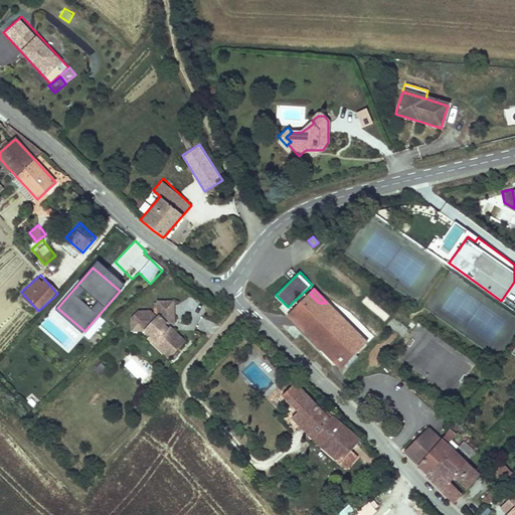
[(310,294),(292,311),(301,320),(296,325),(321,351),(323,349),(325,351),(329,348),(339,358),(337,360),(337,362),(337,364),(338,365),(339,366),(340,366),(342,366),(343,366),(345,364),(345,363),(345,361),(349,362),(350,363),(361,352),(344,336),(337,323),(327,303),(319,303),(310,294)]
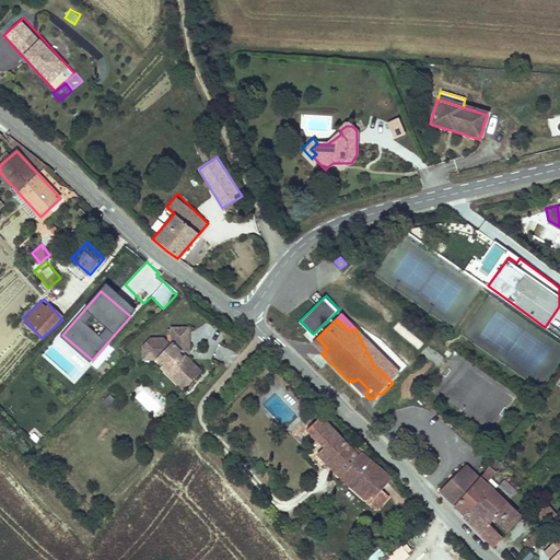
[(198,372),(178,352),(187,351),(187,328),(170,328),(168,347),(161,340),(150,340),(142,348),(182,388),(198,372)]
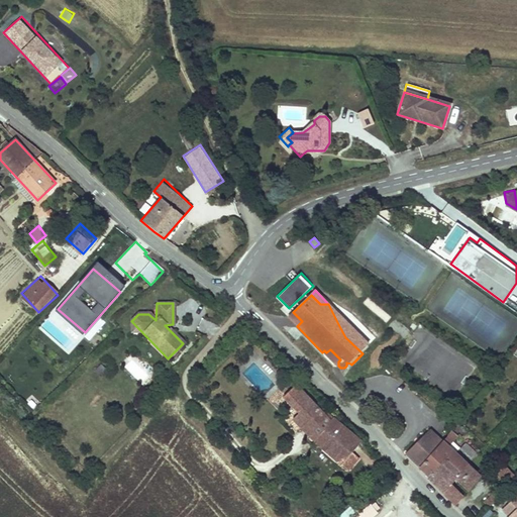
[(328,304),(338,324),(345,337),(363,353),(371,347),(328,304)]
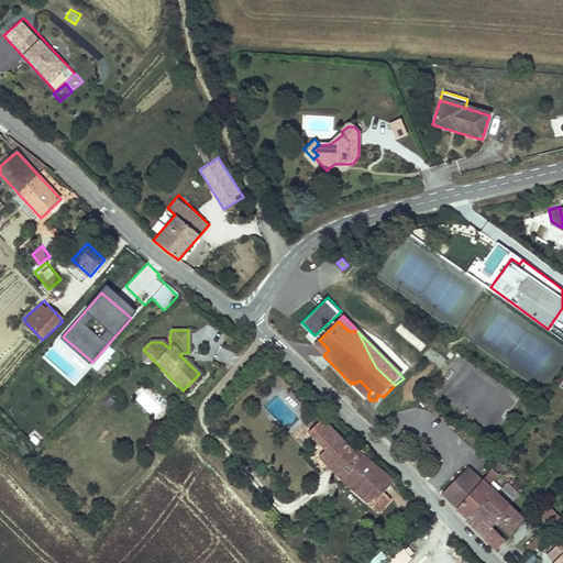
[(92,362),(63,337),(58,341),(88,367),(92,362)]
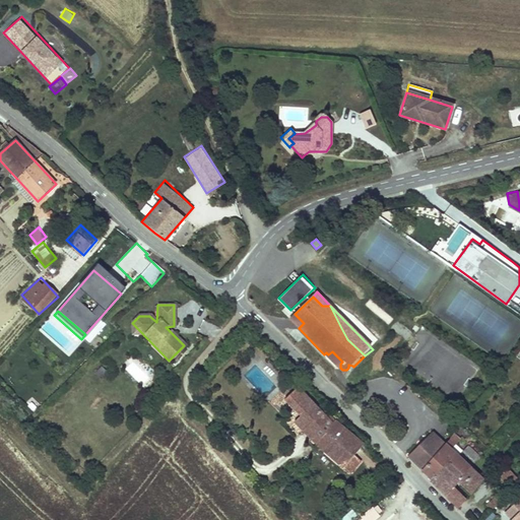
[(295,314),(289,318),(299,328),(304,323),(295,314)]
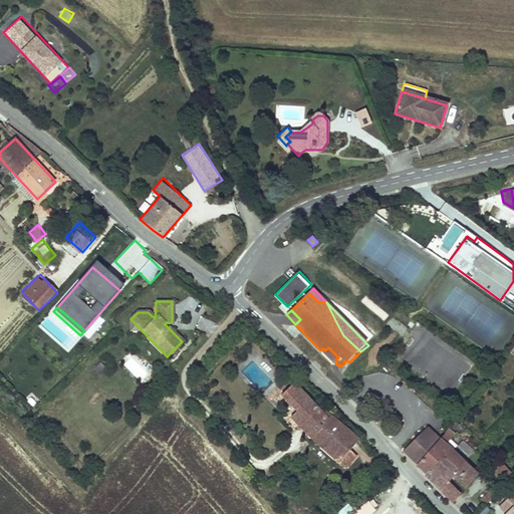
[(98,319),(82,337),(86,341),(102,323),(98,319)]
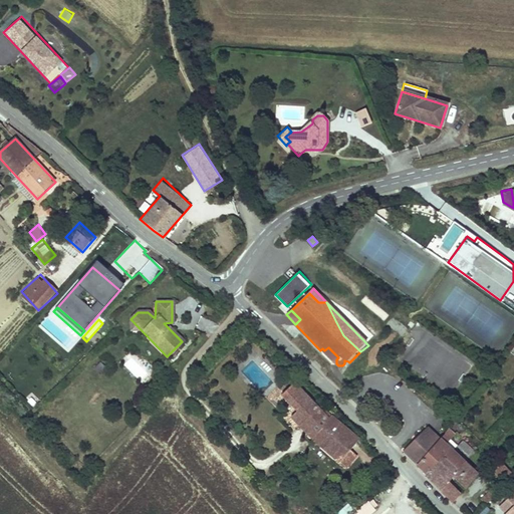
[(322,348),(320,350),(340,371),(349,362),(348,361),(344,360),(344,362),(344,363),(342,365),(341,365),(339,365),(338,365),(337,364),(336,363),(336,361),(336,359),(338,357),(328,347),(324,350),(322,348)]
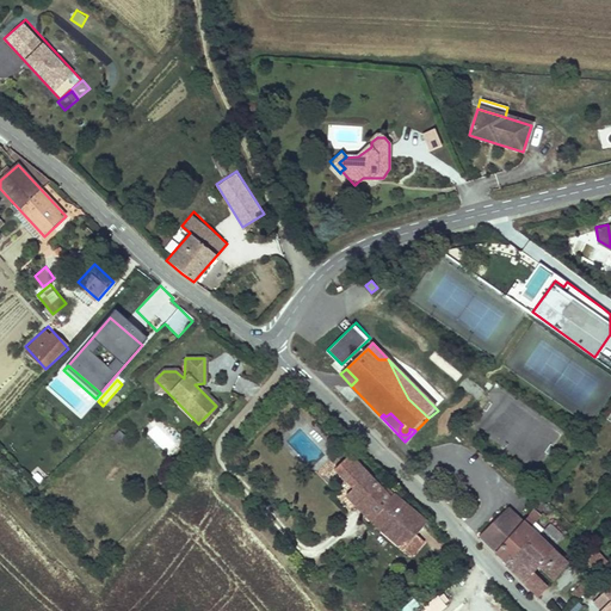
[(374,479),(359,463),(344,476),(362,497),(355,503),(362,511),(384,491),(374,479)]
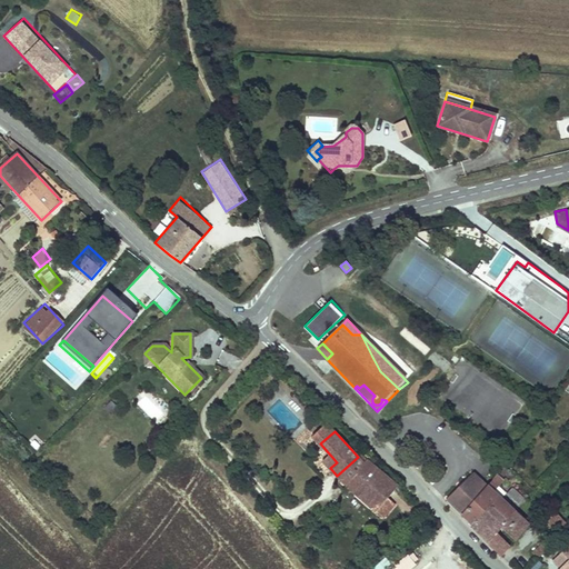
[(375,477),(358,457),(337,476),(353,493),(375,477)]
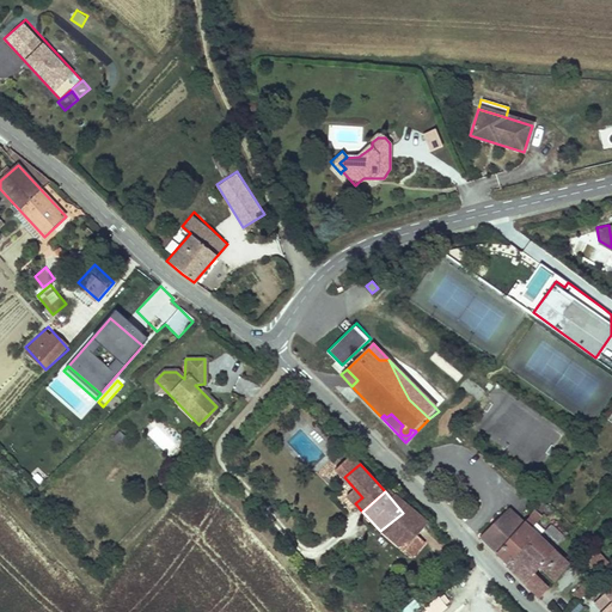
[(543,502),(536,510),(543,515),(549,508),(543,502)]
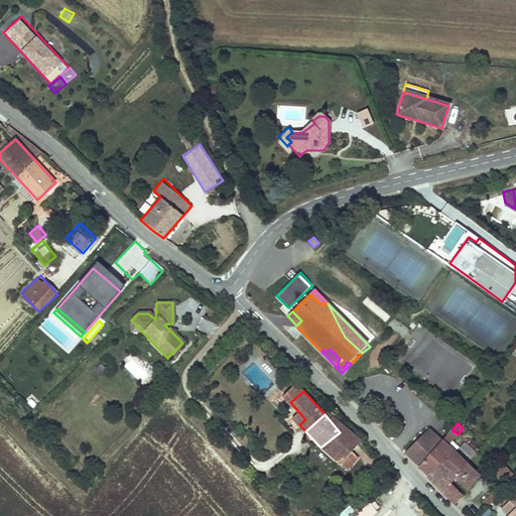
[(320,447),(354,477),(364,465),(358,460),(367,449),(356,440),(344,429),(340,432),(320,447)]
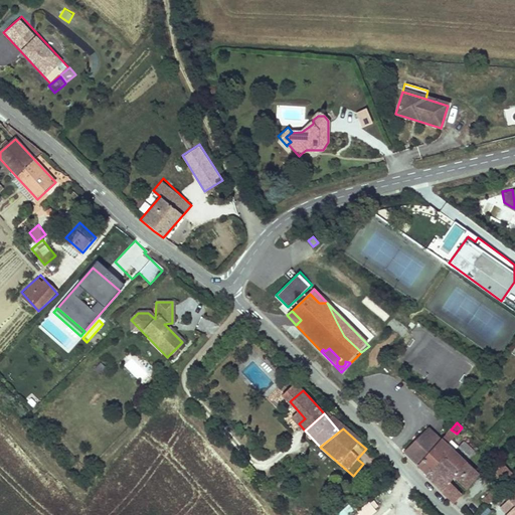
[(414,442),(403,453),(417,468),(441,441),(427,428),(414,442)]
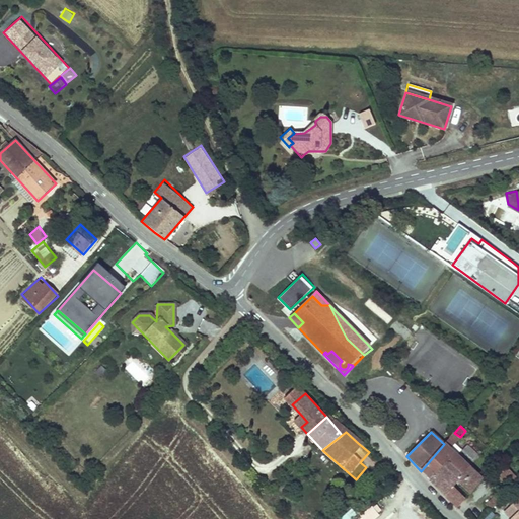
[(454,433),(444,444),(421,471),(426,476),(430,480),(448,463),(462,477),(470,467),(450,449),(460,437),(454,433)]
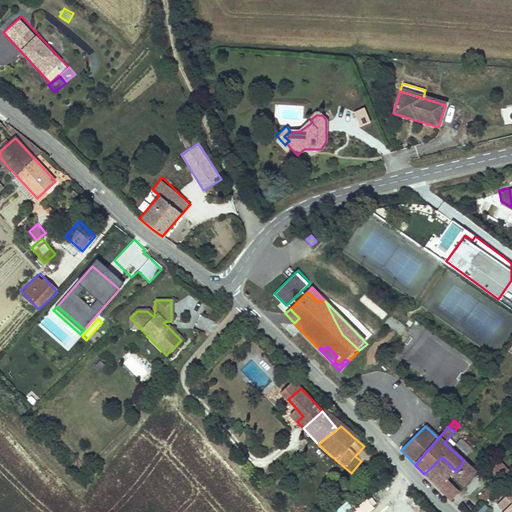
[(456,446),(468,457),(474,451),(462,439),(456,446)]
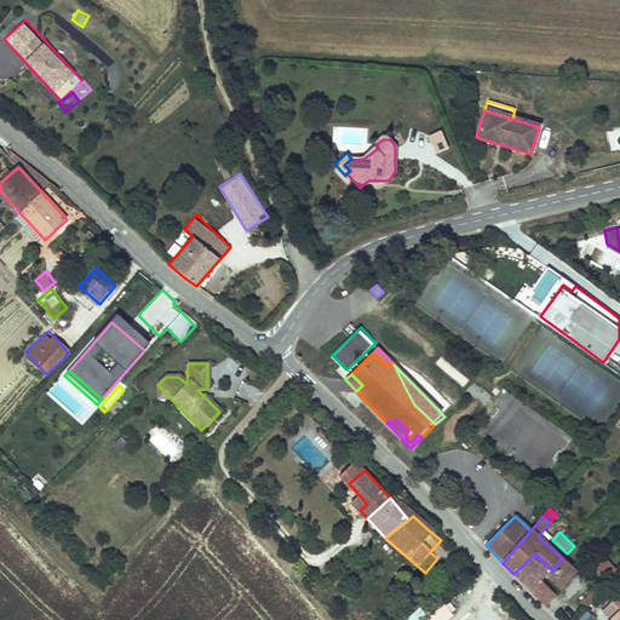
[(541,583),(547,575),(552,570),(535,554),(514,574),(523,584),(532,592),(541,583)]
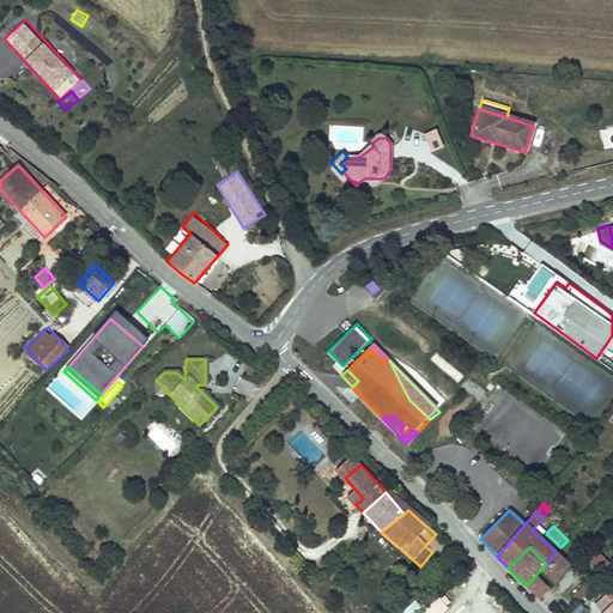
[(612,562),(601,551),(593,558),(606,570),(612,562)]
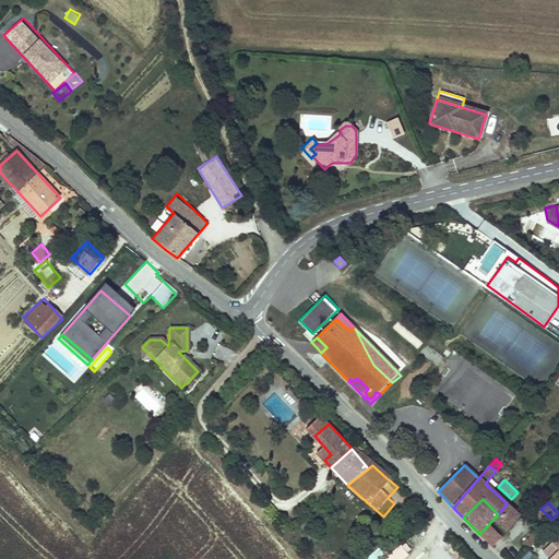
[(507,503),(498,514),(494,519),(506,531),(519,516),(507,503)]
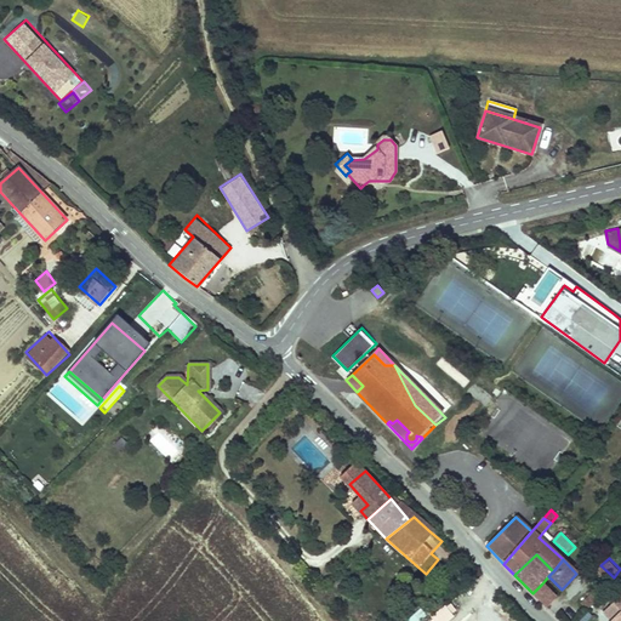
[(557,598),(542,584),(533,593),(545,605),(547,609),(552,603),(557,598)]
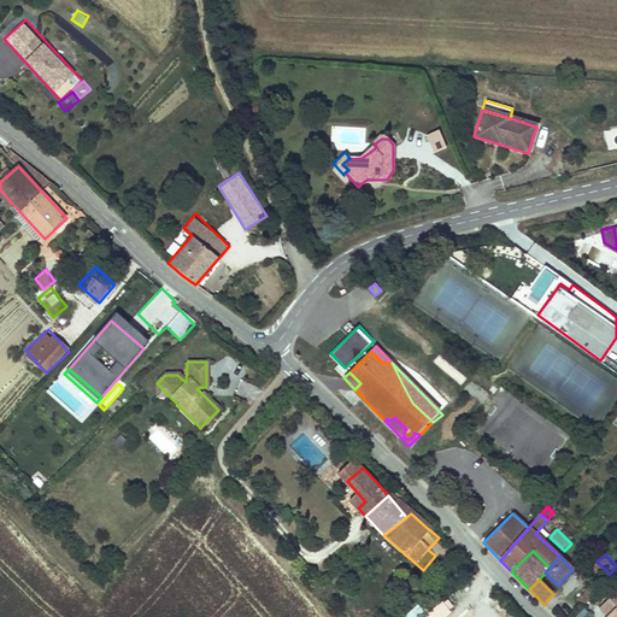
[(591,585),(586,589),(593,598),(599,593),(591,585)]
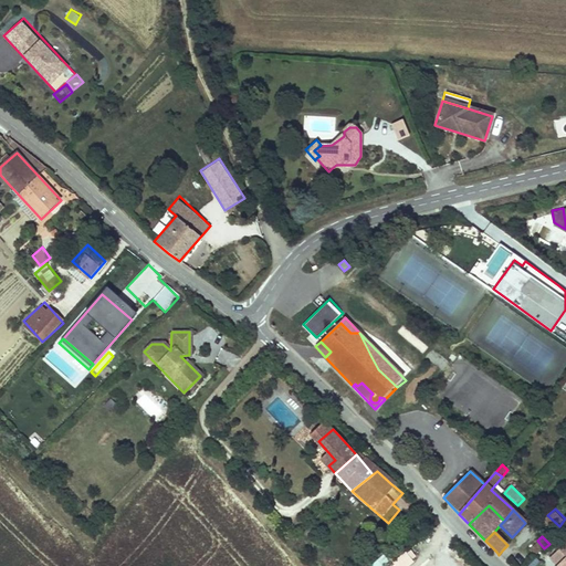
[(544,548),(537,541),(534,545),(541,552),(544,548)]
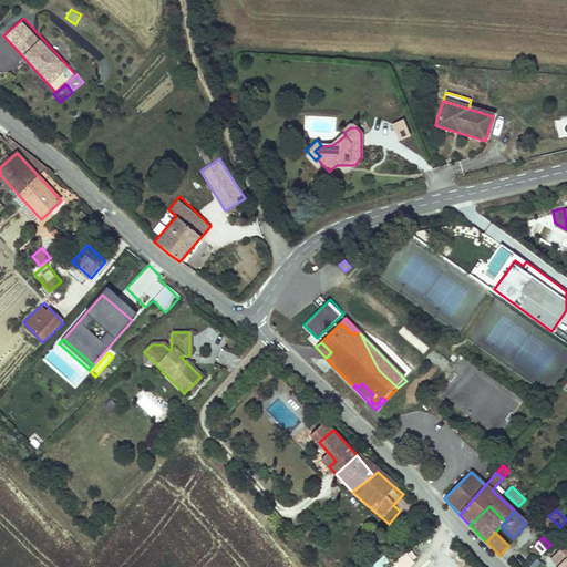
[(542,553),(535,546),(531,550),(537,557),(542,553)]
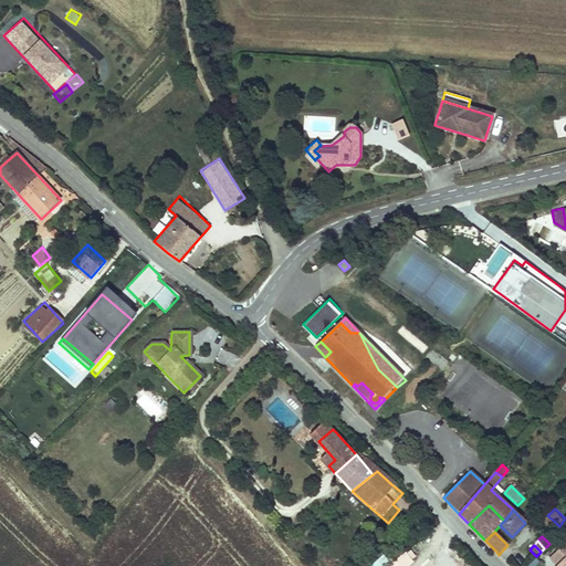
[(565,545),(553,558),(558,565),(565,558),(565,545)]
